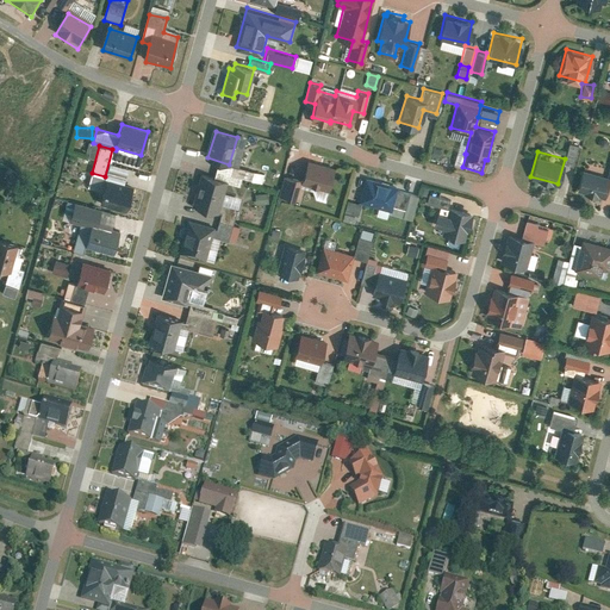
[(0,160),(7,166),(11,161),(1,154),(0,154),(0,160)]
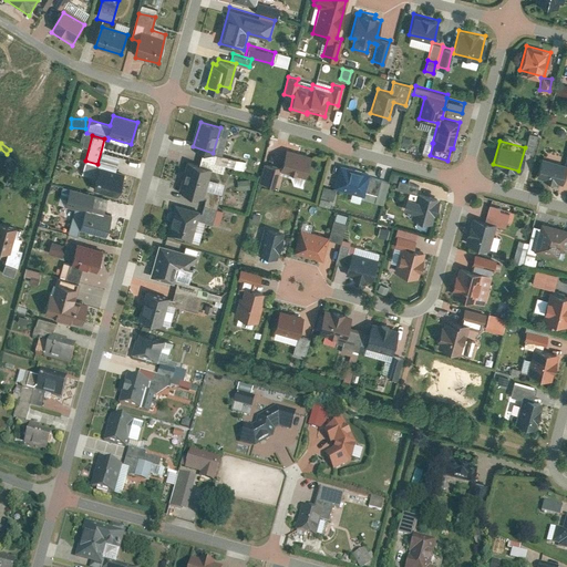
[(287,148),(281,168),(306,176),(312,157),(287,148)]
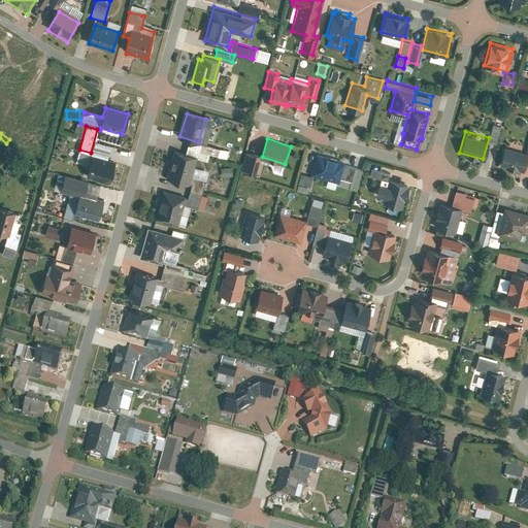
[(505,141),(499,164),(522,170),(527,147),(505,141)]
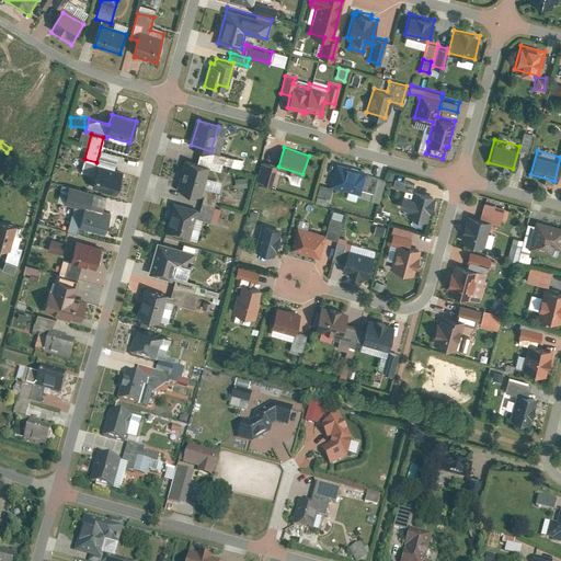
[(240,168),(242,159),(230,157),(229,165),(240,168)]
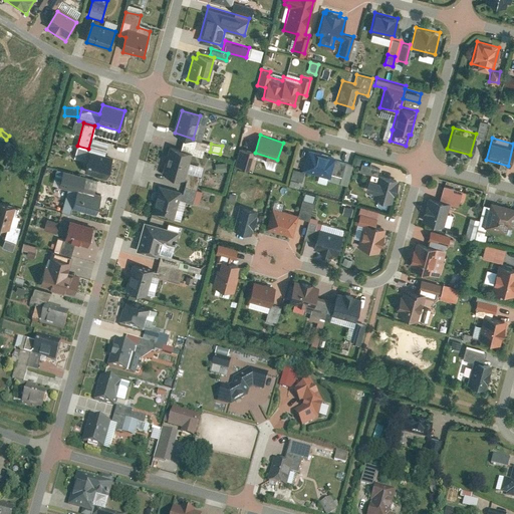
[(163,170),(183,176),(191,151),(171,145),(163,170)]
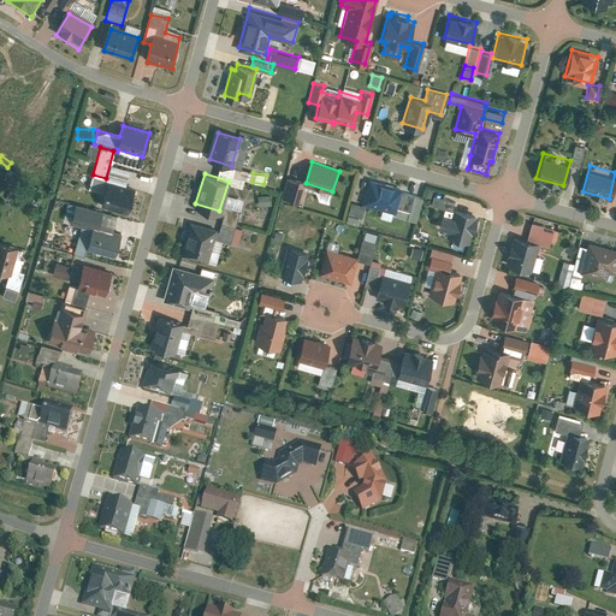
[(372,175),(362,202),(395,213),(404,185),(372,175)]
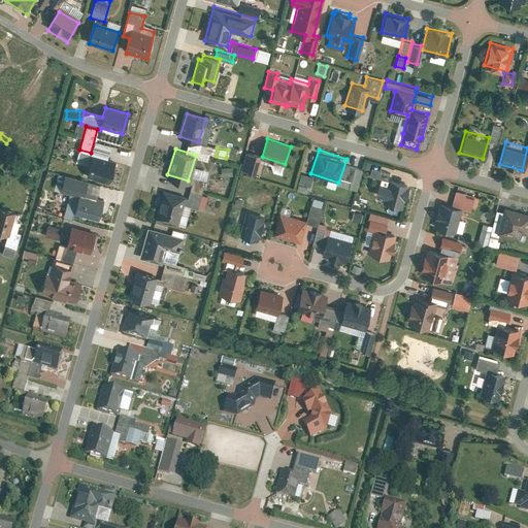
[(243,167),(257,171),(262,157),(248,152),(243,167)]
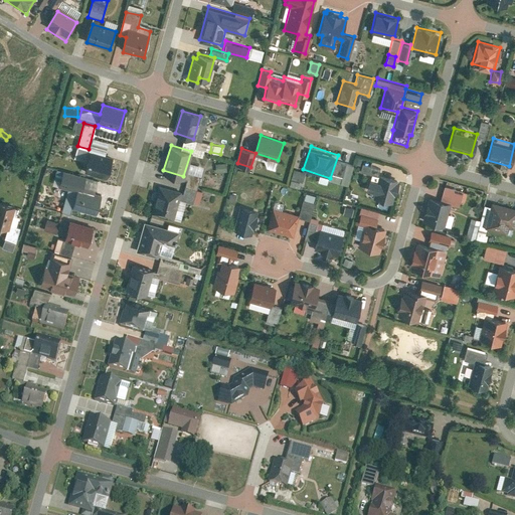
[(89,154),(84,170),(107,176),(111,160),(89,154)]
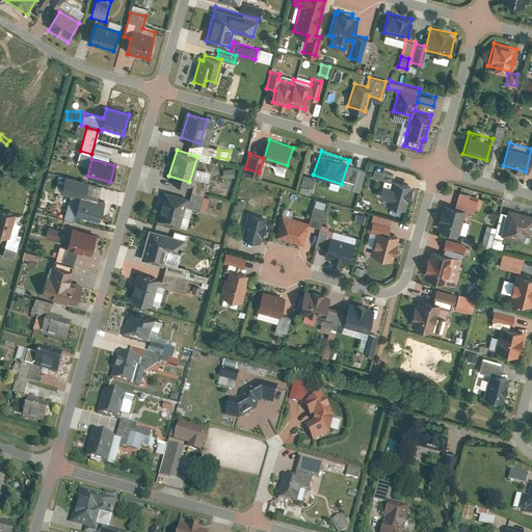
[(363,175),(370,177),(373,162),(366,160),(363,175)]
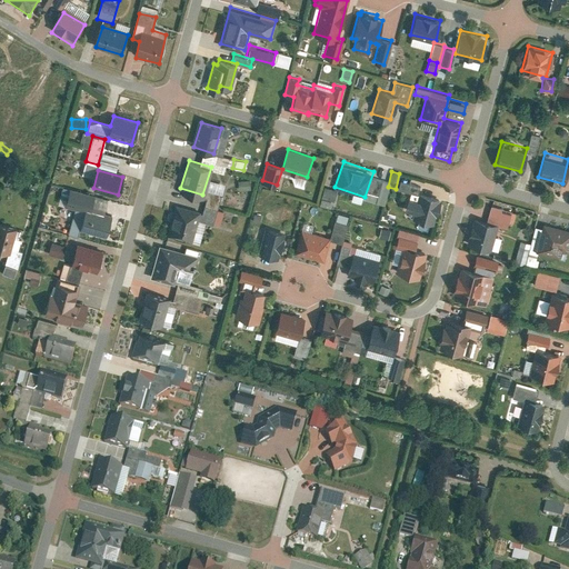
[(399,187),(421,193),(425,183),(402,177),(399,187)]
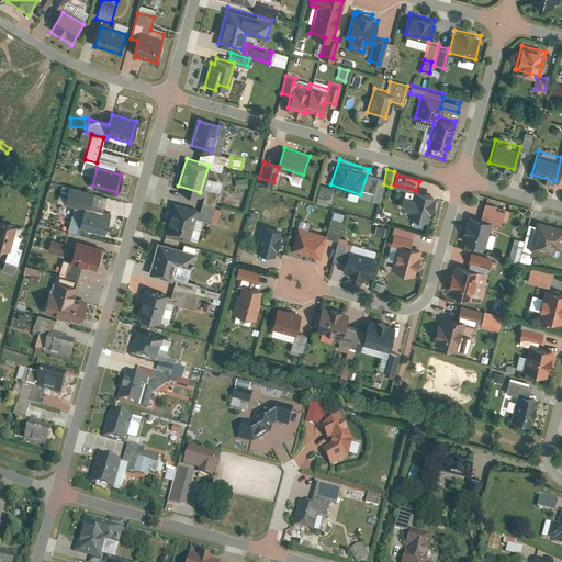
[(234,177),(234,187),(246,187),(246,178),(234,177)]
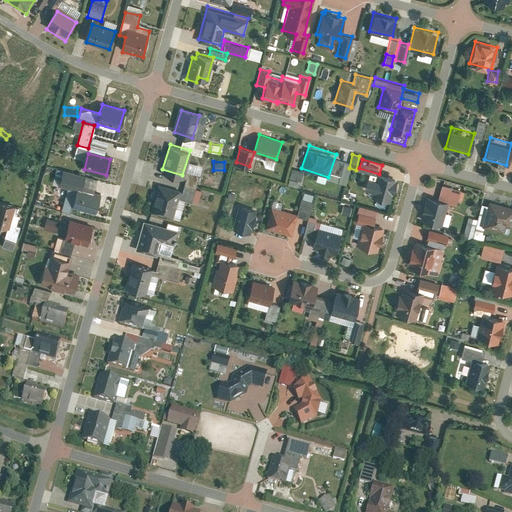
[(297,186),(302,170),(291,167),(286,183),(297,186)]
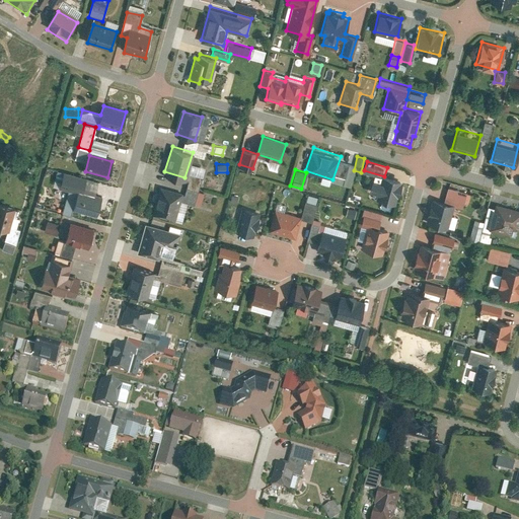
[(52,186),(55,187),(60,172),(57,171),(52,186)]
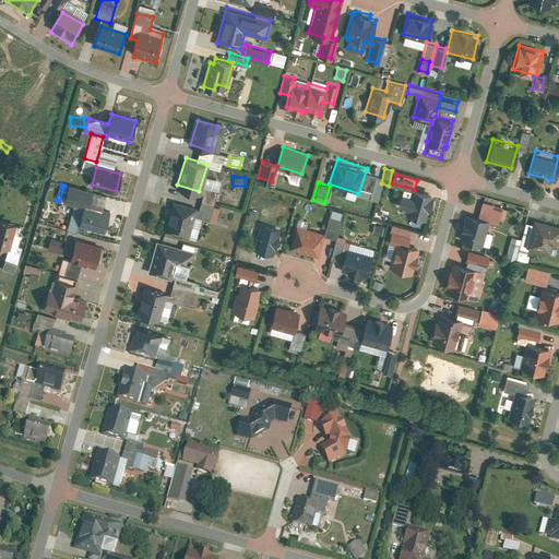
[(104,199),(68,189),(63,204),(83,210),(99,214),(104,199)]
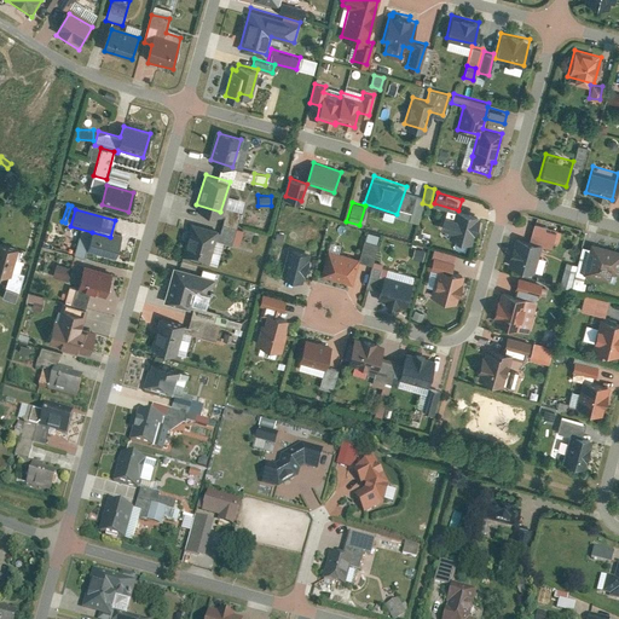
[(450,236),(473,243),(481,218),(458,210),(450,236)]
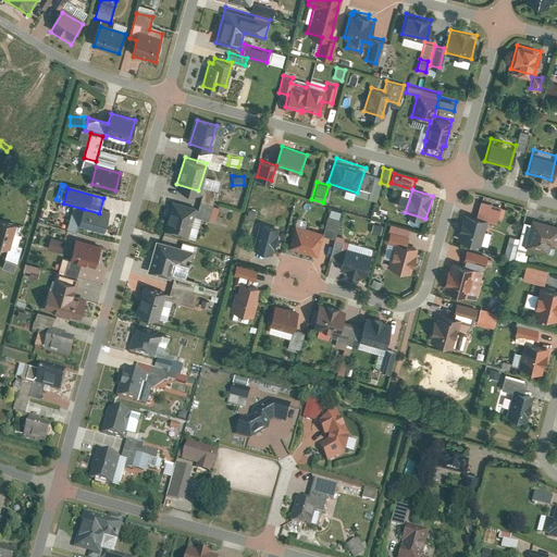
[(165,227),(188,234),(198,205),(175,197),(165,227)]
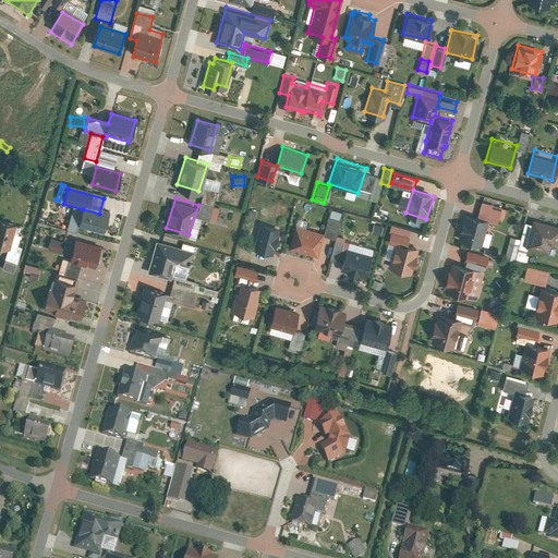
[(485,198),(477,219),(488,222),(498,226),(505,205),(485,198)]
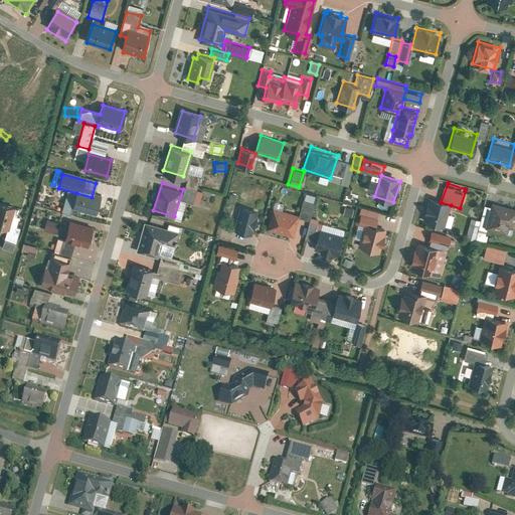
[(76,195),(67,192),(61,214),(70,217),(72,209),(95,215),(100,199),(92,197),(76,193),(76,195)]
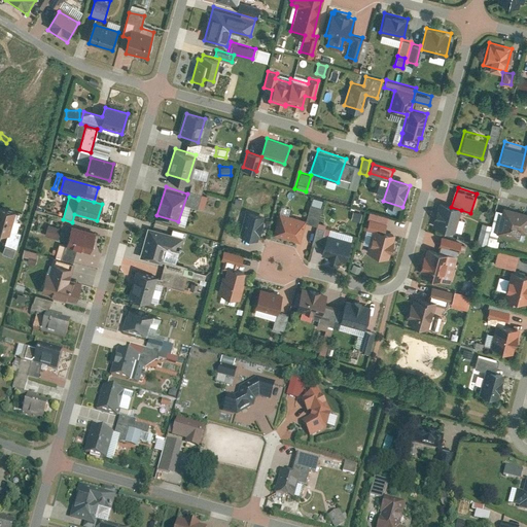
[(433,222),(455,229),(461,210),(451,207),(440,204),(433,222)]
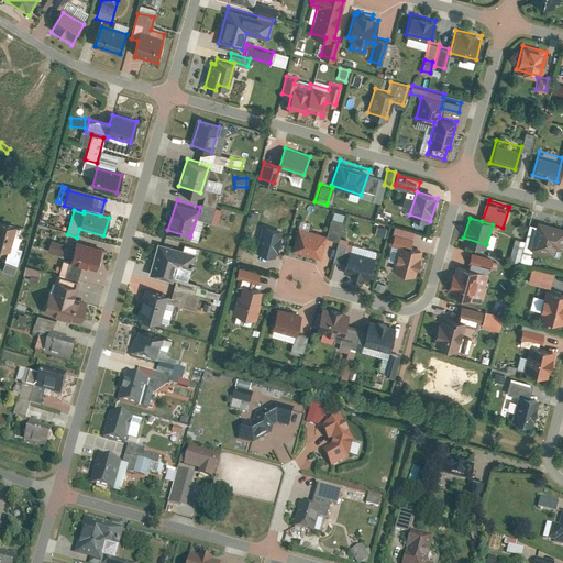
[(531,244),(559,253),(562,240),(562,224),(540,218),(531,244)]
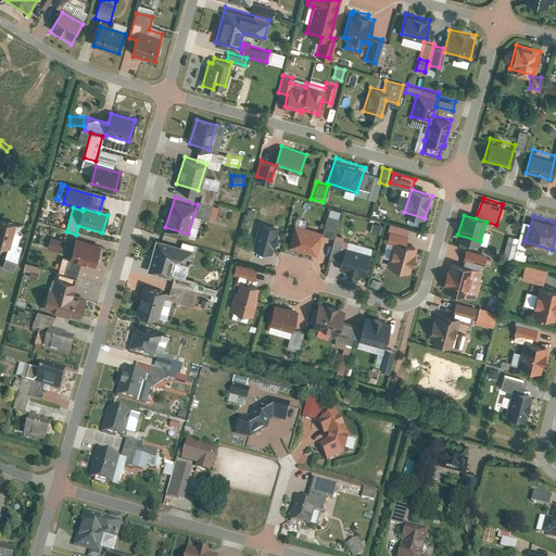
[(0,243),(8,245),(9,243),(14,225),(0,219),(0,243)]
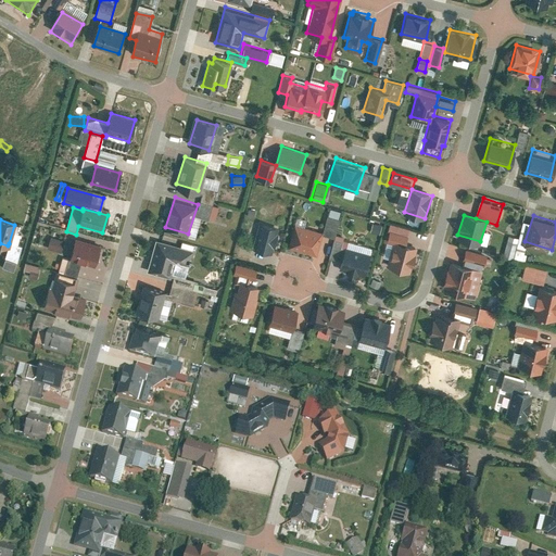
[(253,247),(274,253),(281,228),(261,222),(253,247)]
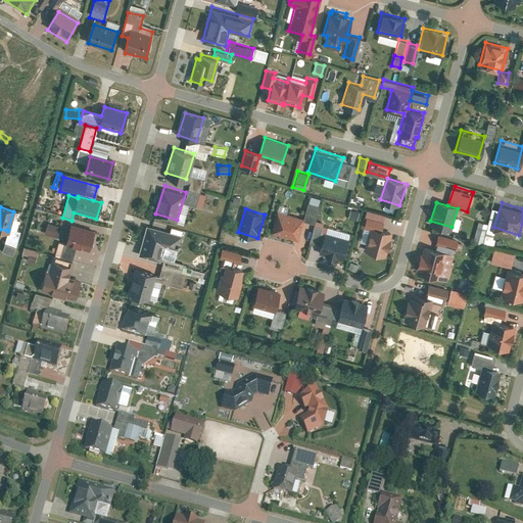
[(349,209),(348,218),(357,218),(358,210),(349,209)]
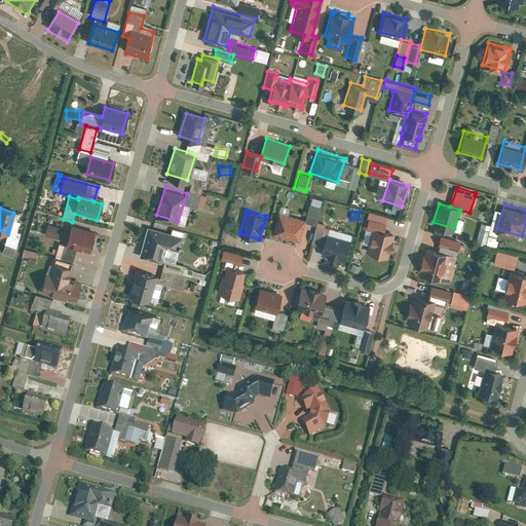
[(273,231),(299,239),(304,221),(278,213),(273,231)]
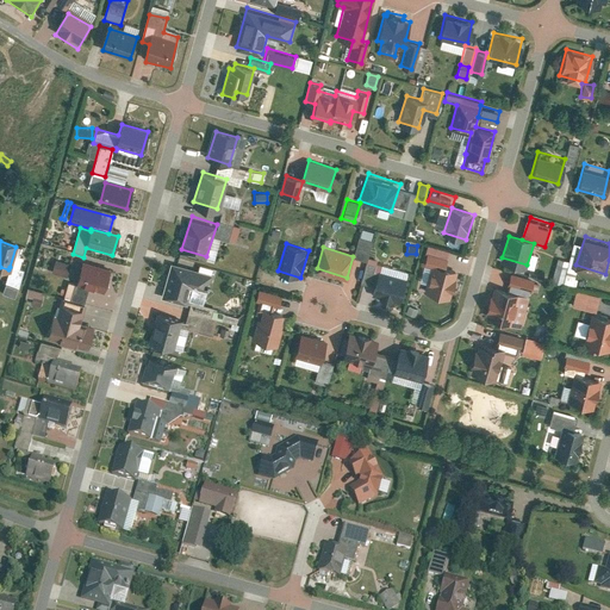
[(70,263),(56,260),(53,272),(67,275),(70,263)]
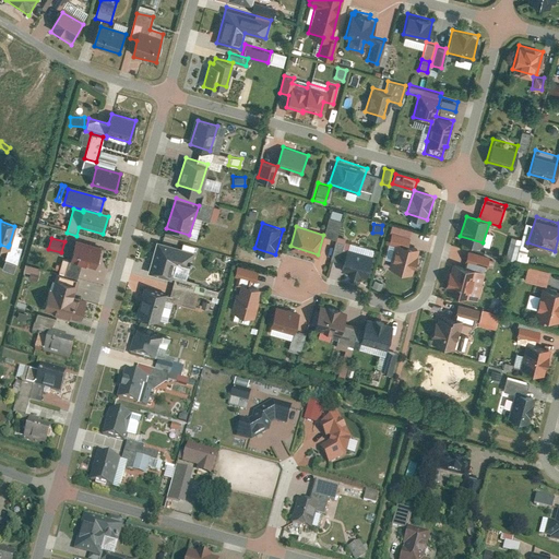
[(74,240),(70,259),(94,265),(99,247),(74,240)]
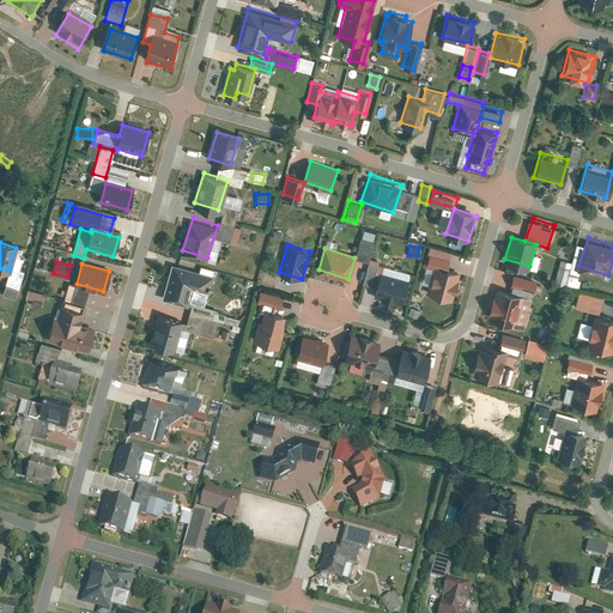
[(163,296),(187,303),(192,286),(196,272),(174,263),(163,296)]
